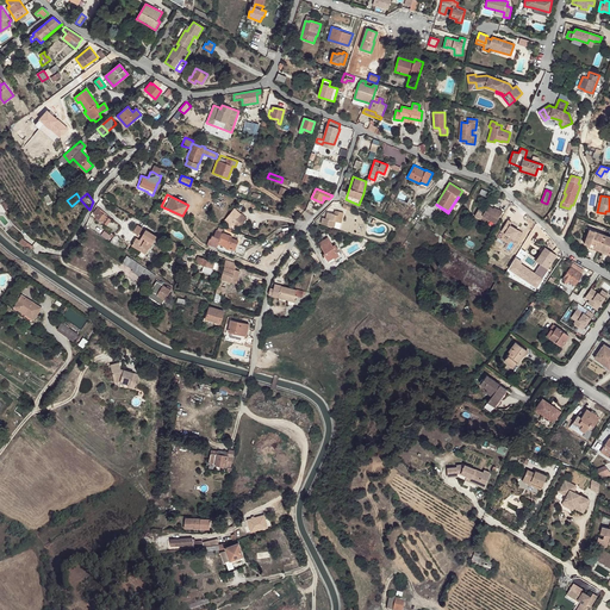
[(486,209),(480,206),(474,216),(480,219),(483,216),(490,221),(496,224),(503,211),(498,209),(497,210),(493,209),(489,205),(486,209)]
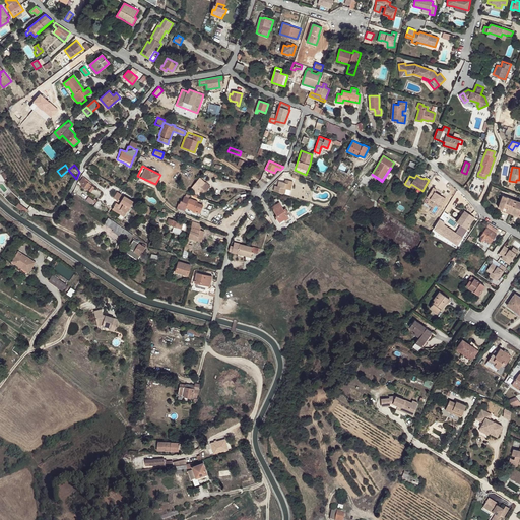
[(88,182),(89,181),(83,176),(79,182),(82,184),(81,184),(91,192),(94,187),(88,182)]
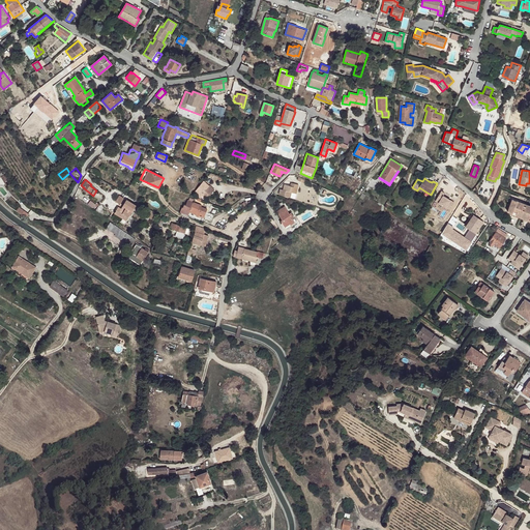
[(203,181),(195,192),(201,197),(204,194),(206,196),(208,194),(210,195),(214,189),(209,185),(209,186),(203,181)]
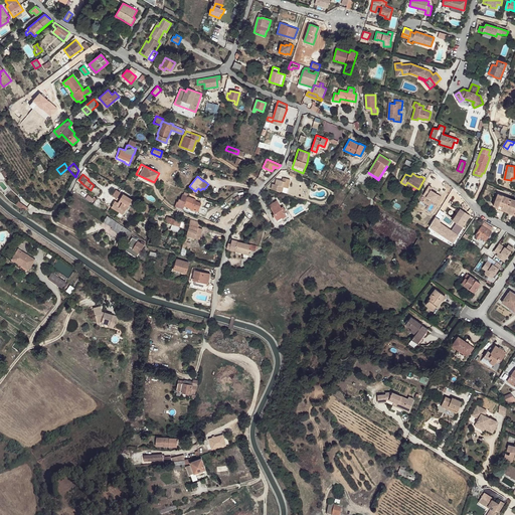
[(282,181),(277,179),(275,184),(273,183),(271,189),(283,192),(284,187),(289,188),(291,180),(285,178),(284,180),(283,179),(282,181)]
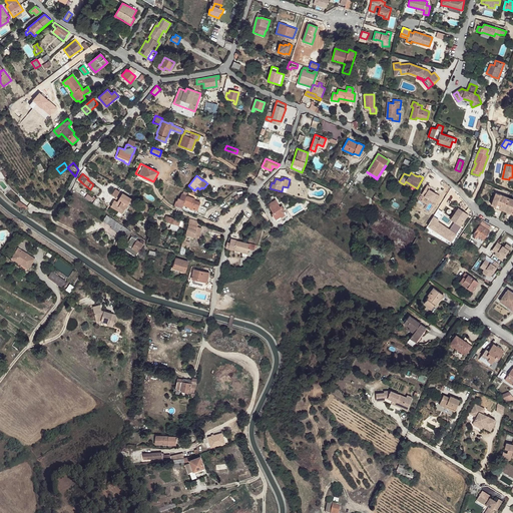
[(447,189),(441,184),(438,188),(444,193),(447,189)]
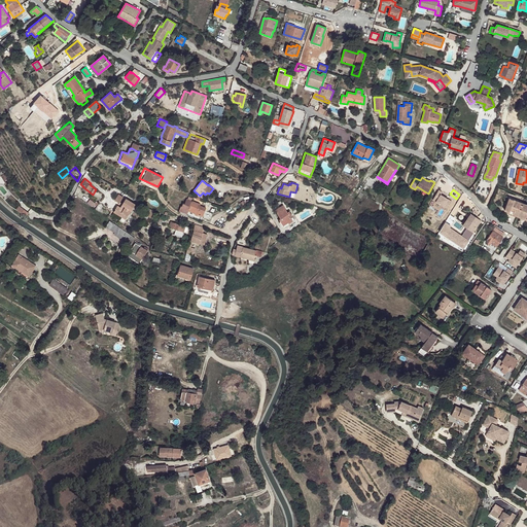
[(180,211),(187,214),(188,211),(192,201),(194,198),(189,197),(188,200),(187,199),(185,204),(183,204),(182,206),(181,206),(180,211)]
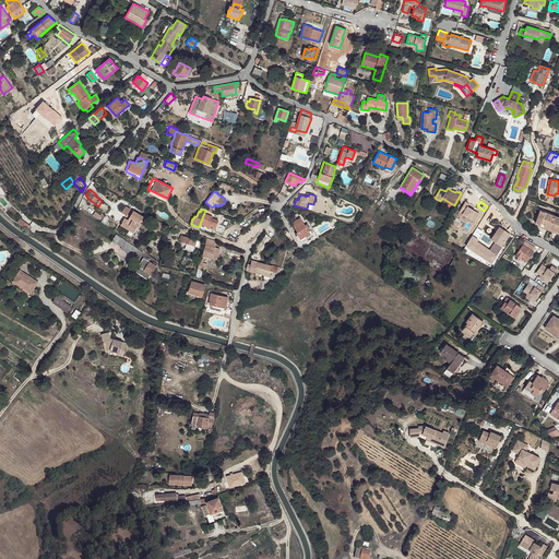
[(539,210),(535,223),(544,226),(558,232),(558,216),(558,218),(554,217),(555,215),(539,210)]
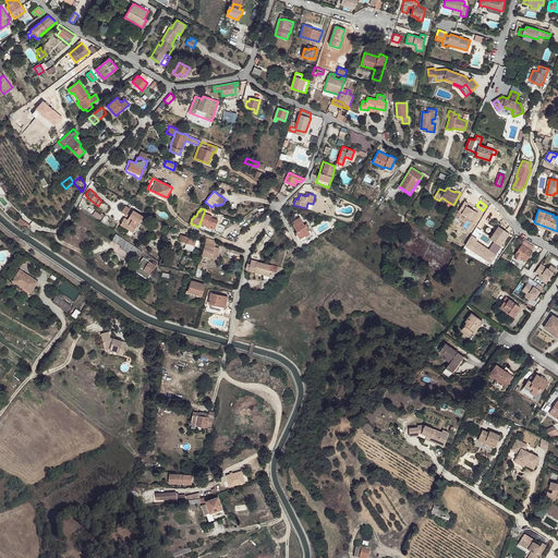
[(131,237),(143,216),(133,210),(130,217),(131,218),(130,220),(128,219),(124,217),(118,228),(131,237)]
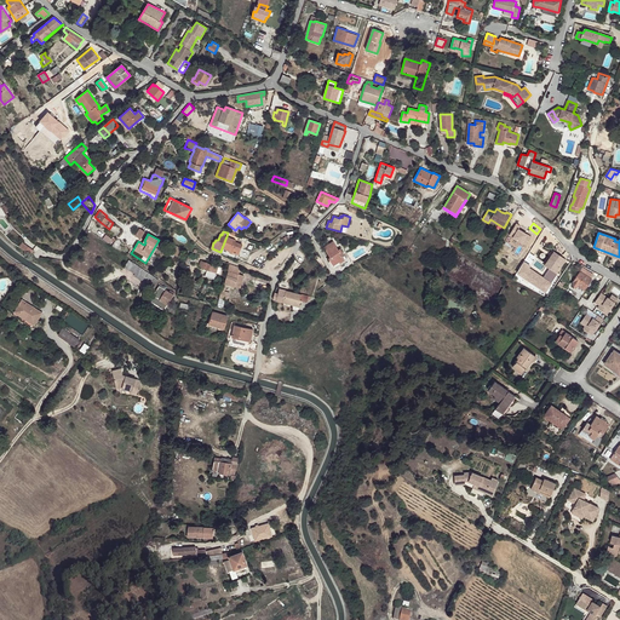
[(235,240),(227,236),(222,248),(230,251),(233,252),(239,254),(242,245),(234,241),(235,240)]
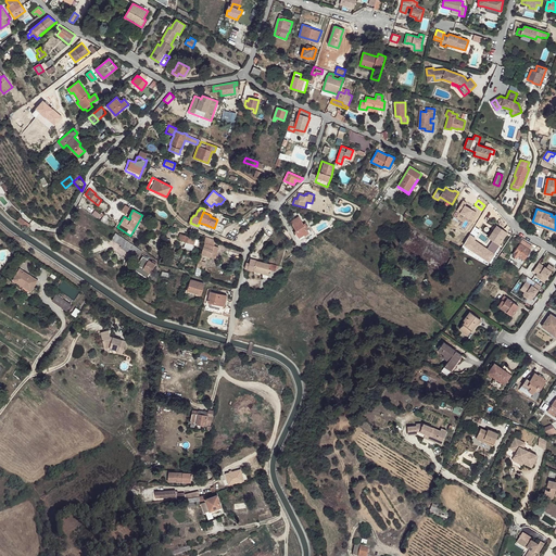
[(299,216),(290,222),(297,230),(294,231),(299,238),(304,235),(305,236),(310,234),(306,229),(308,228),(305,223),(303,224),(299,216)]
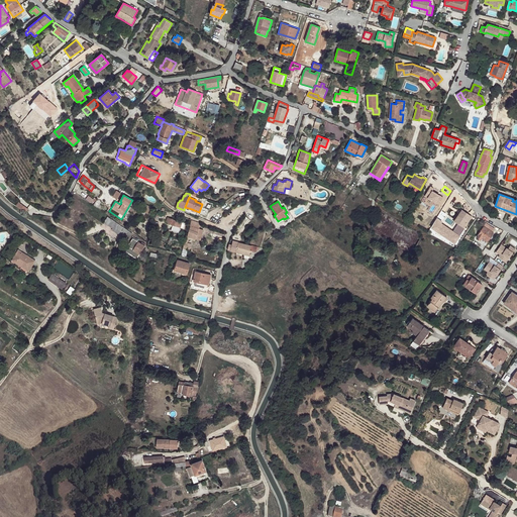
[(18,202),(16,206),(25,212),(28,208),(18,202)]
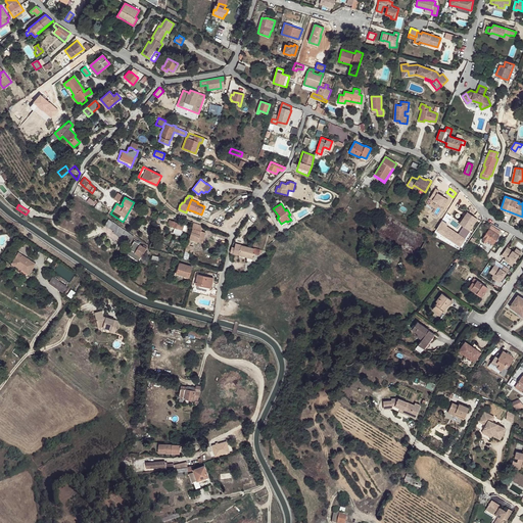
[(149,216),(152,209),(144,205),(141,210),(144,212),(142,215),(147,218),(148,215),(149,216)]
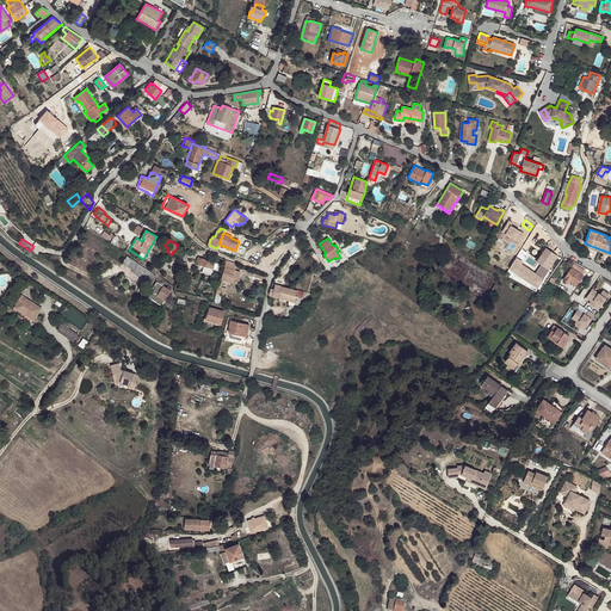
[(545,248),(537,260),(549,269),(557,255),(545,248)]
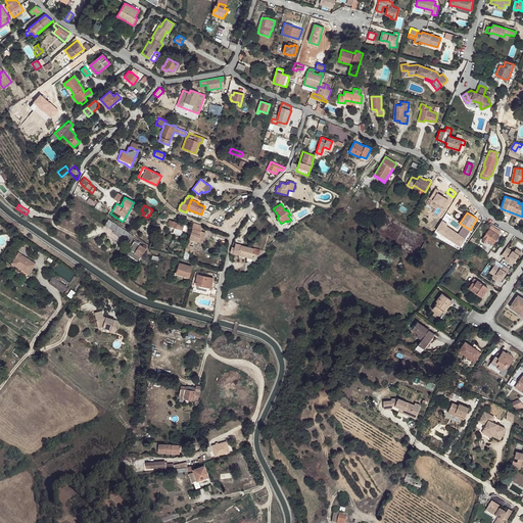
[(188,226),(170,220),(168,226),(187,232),(188,226)]
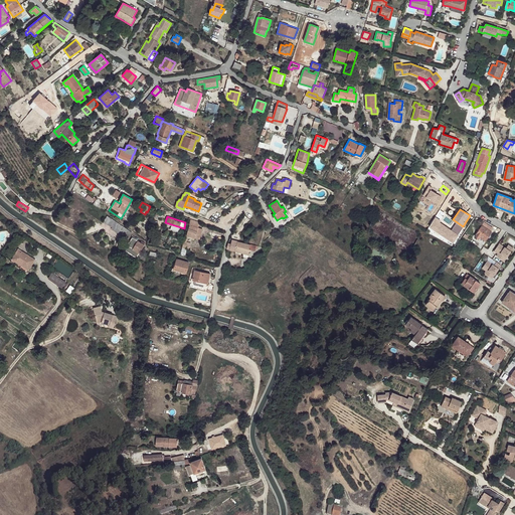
[(112,218),(108,224),(113,227),(112,229),(127,239),(132,232),(112,218)]
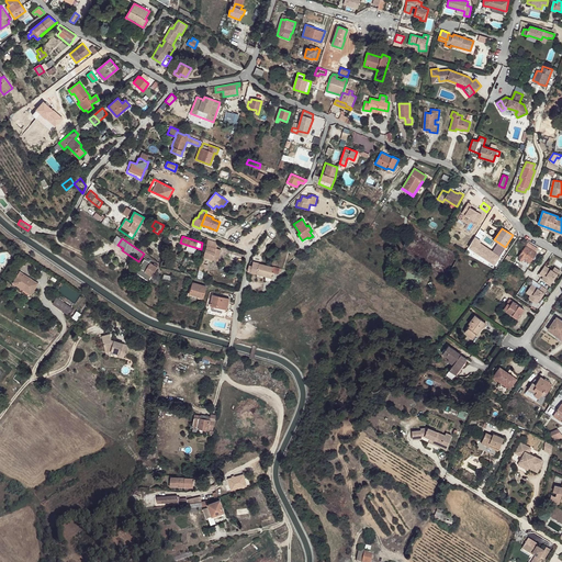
[(213,259),(216,248),(218,243),(209,239),(206,246),(203,257),(213,260),(213,259)]
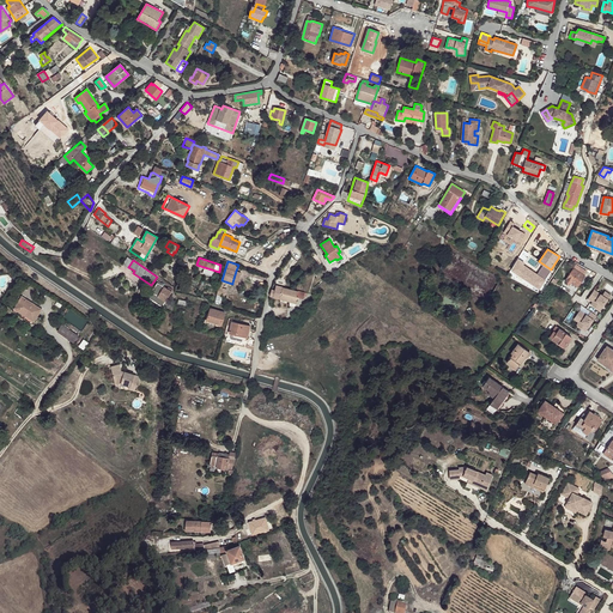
[(576,265),(574,268),(584,274),(587,271),(576,265)]
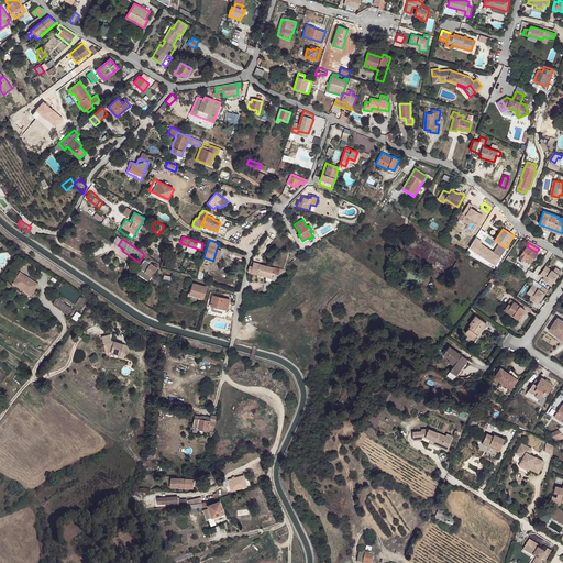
[(527,246),(519,258),(523,262),(525,260),(530,264),(538,253),(537,252),(527,246)]
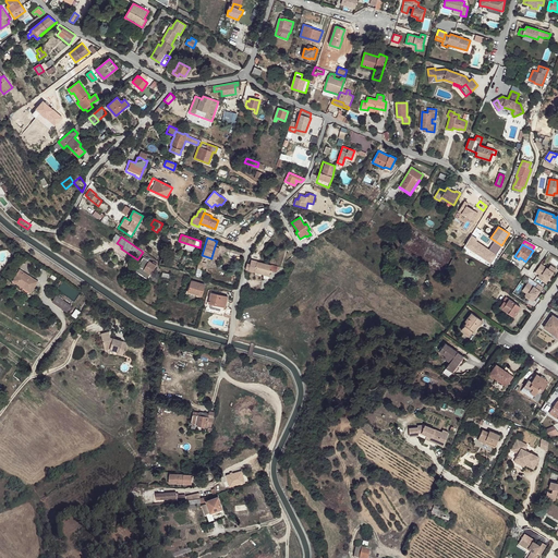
[(144,263),(141,267),(137,266),(134,270),(137,273),(140,268),(150,275),(157,264),(153,262),(152,263),(143,257),(141,261),(144,263)]
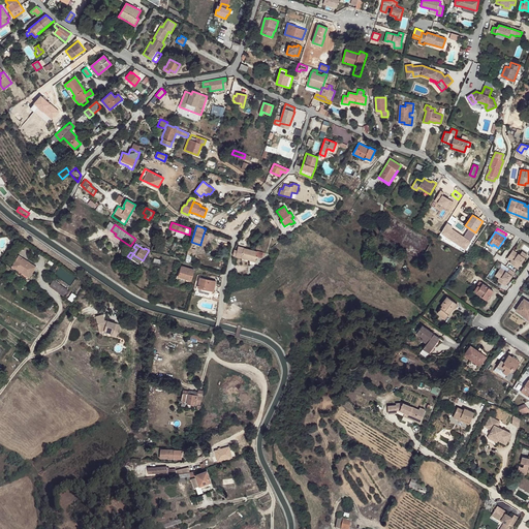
[(242,257),(245,248),(240,247),(238,247),(238,251),(235,250),(232,255),(234,255),(236,255),(236,256),(242,257)]
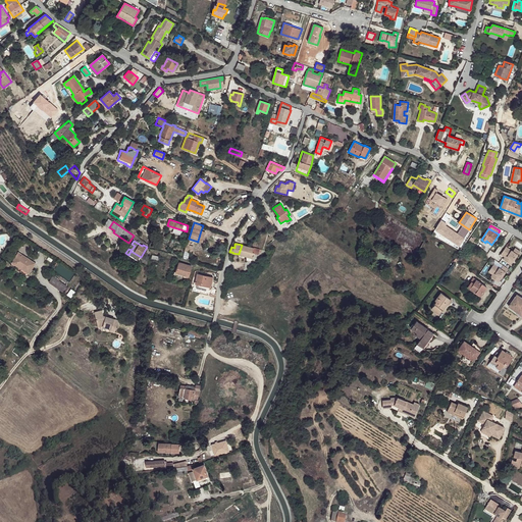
[(242,245),(239,254),(252,258),(254,253),(259,254),(260,250),(252,248),(252,247),(251,246),(251,247),(242,245)]
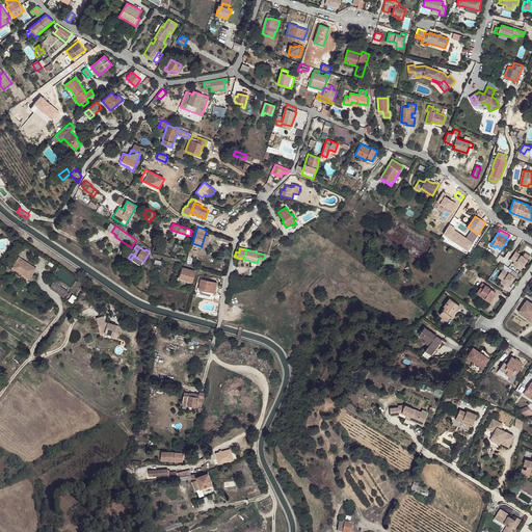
[(515,249),(508,260),(521,269),(528,259),(515,249)]
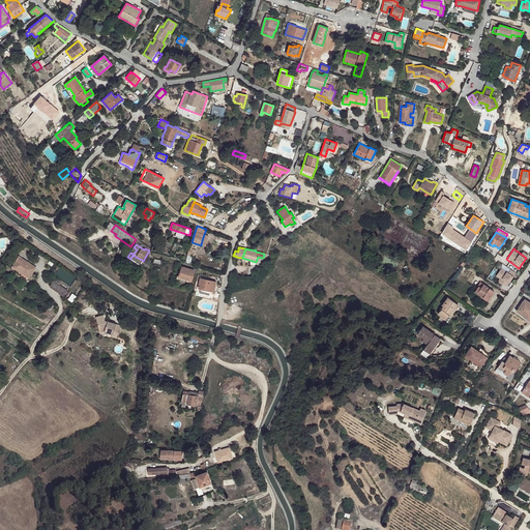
[(133,255),(130,259),(131,259),(140,265),(143,261),(133,255)]
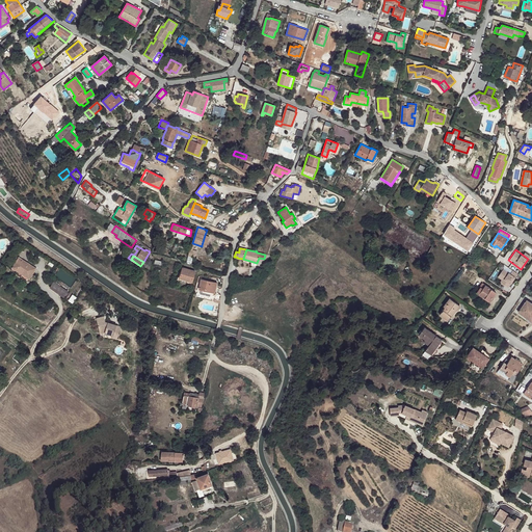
[(19,257),(12,268),(29,278),(36,268),(19,257)]
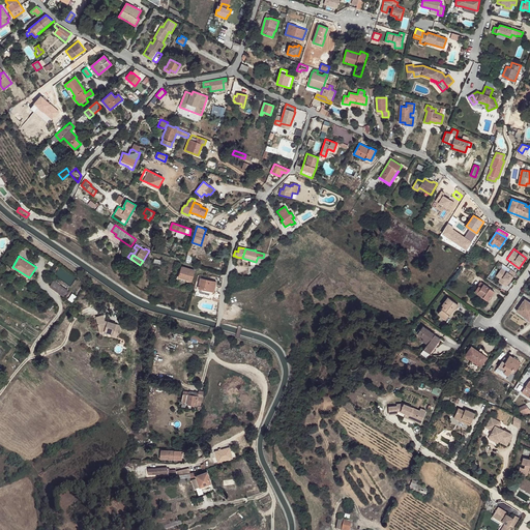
[(182,267),(179,276),(192,281),(195,270),(182,267)]
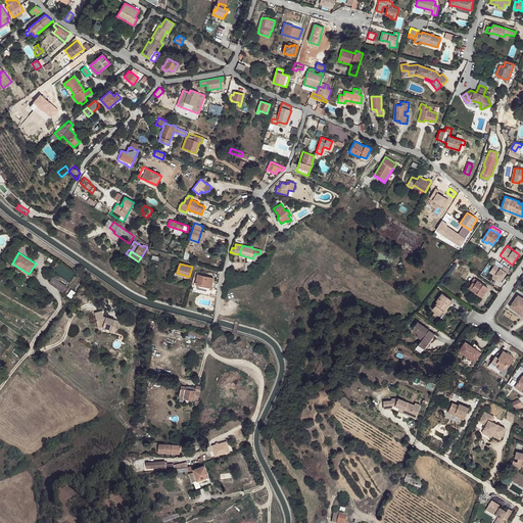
[(489,273),(492,274),(491,278),(501,282),(507,270),(493,264),(489,273)]
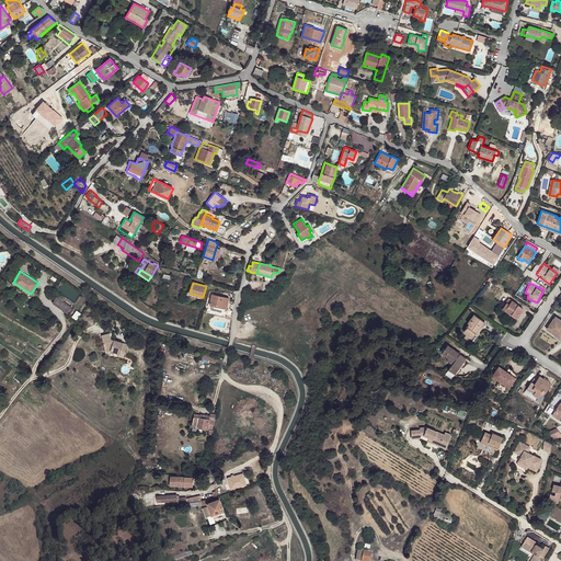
[(213,294),(209,305),(227,309),(229,298),(213,294)]
